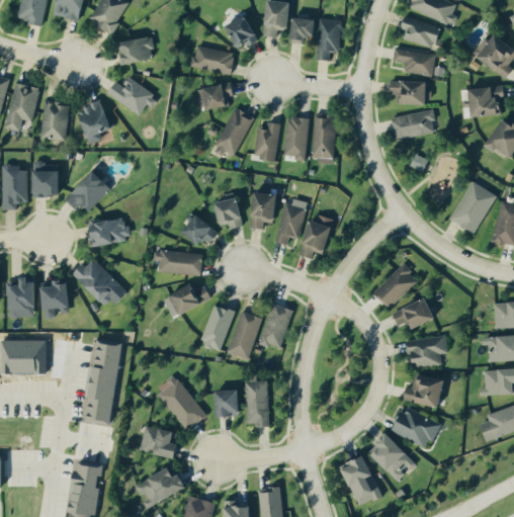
[(46,0),(20,0),(16,19),(40,24),(46,0)]
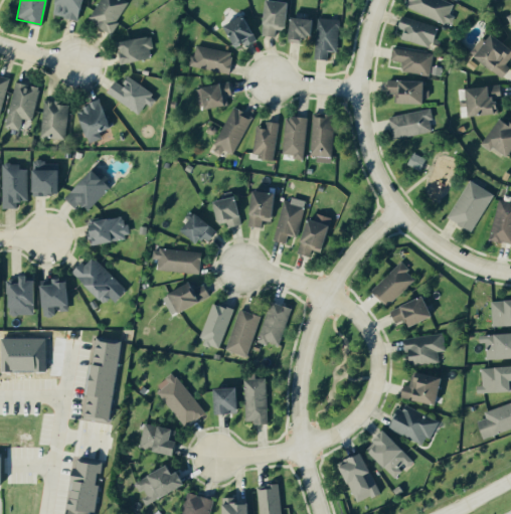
[(82,0),(55,0),(53,16),(79,20),(82,0)]
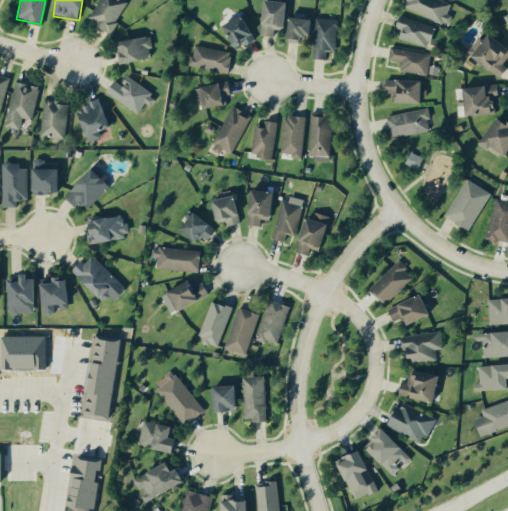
[(110,33),(126,2),(121,0),(97,0),(87,21),(110,33)]
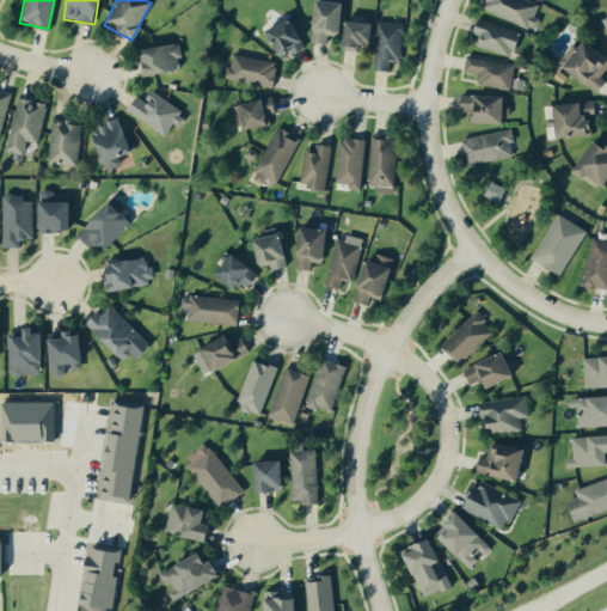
[(326,35),(342,35),(343,1),(314,0),(312,43),(326,44),(326,35)]
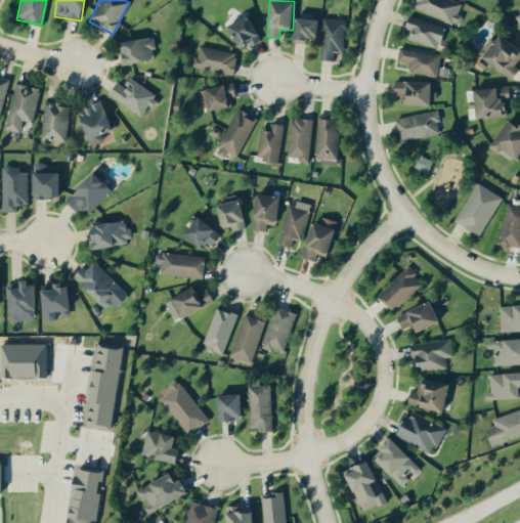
[(458,26),(461,16),(456,14),(460,3),(451,0),(414,0),(412,9),(458,26)]
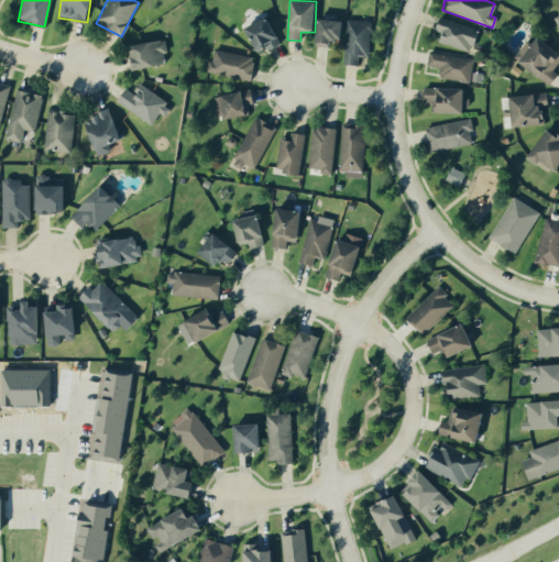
[(280,44),(267,18),(245,26),(256,54),(280,44)]
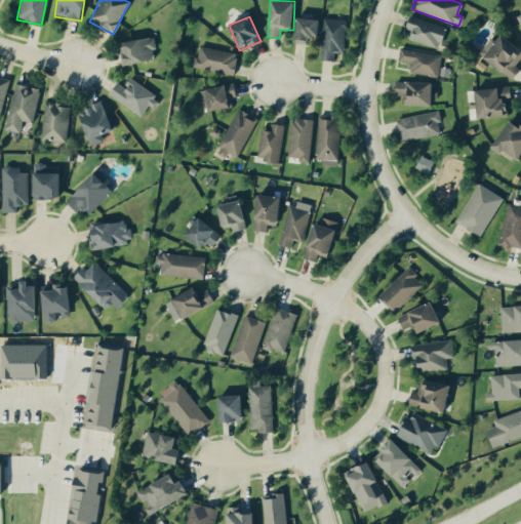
[(404,29),(409,32),(407,39),(437,50),(445,29),(408,16),(404,29)]
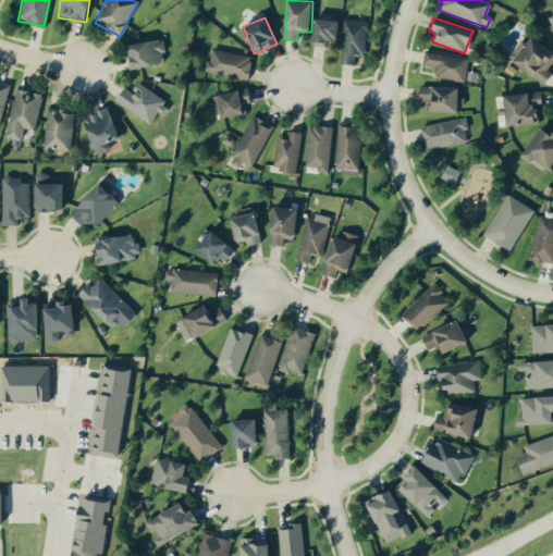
[(338,45),(340,22),(316,19),(312,41),(338,45)]
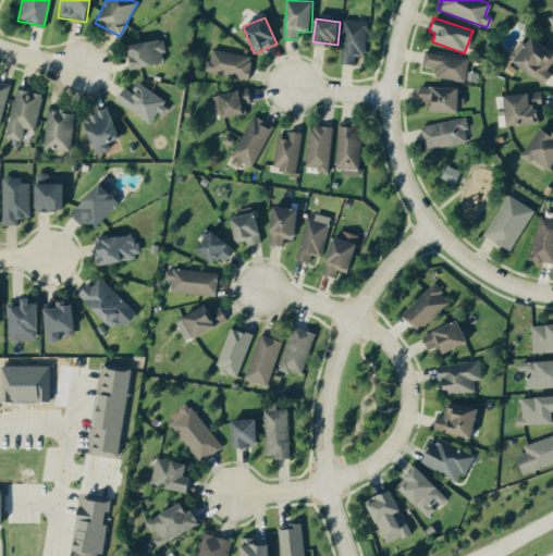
[(353,65),(353,57),(364,57),(366,22),(341,20),(339,64),(353,65)]
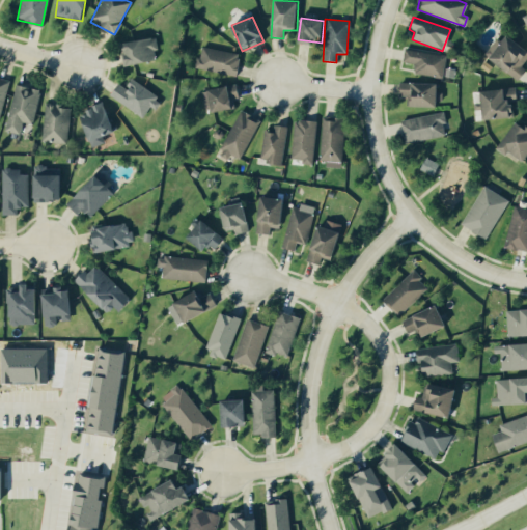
[(520,67),(526,57),(526,50),(508,35),(490,58),(518,80),(525,72),(520,67)]
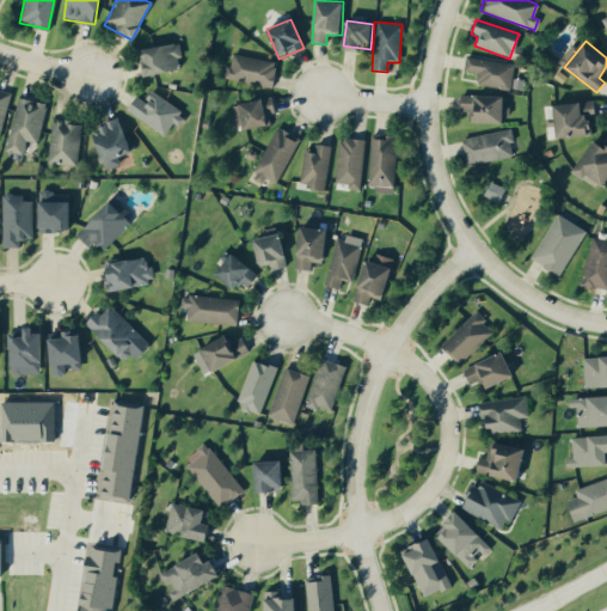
[(179,73),(178,46),(138,48),(139,75),(179,73)]
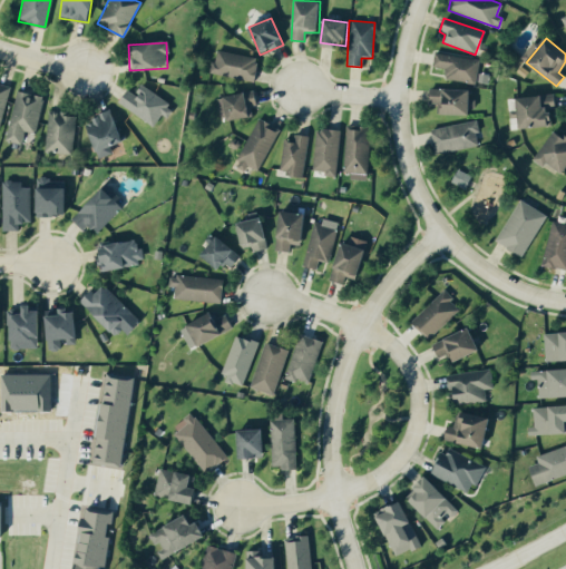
[(208,74),(252,82),(257,59),(213,50),(208,74)]
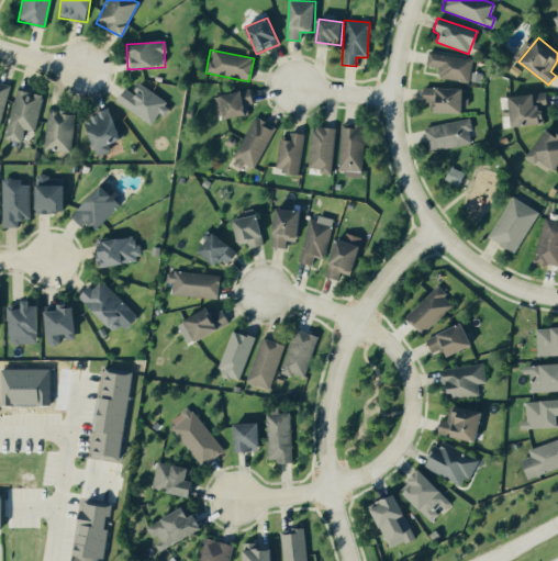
[(424,66),(439,69),(437,78),(467,83),(471,60),(426,53),(424,66)]
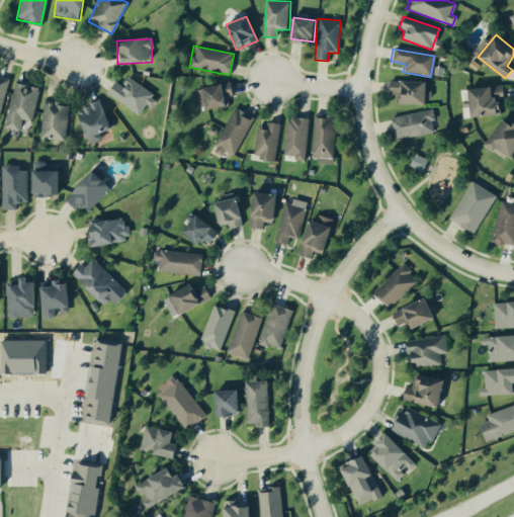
[(0,108),(8,80),(0,77),(0,108)]
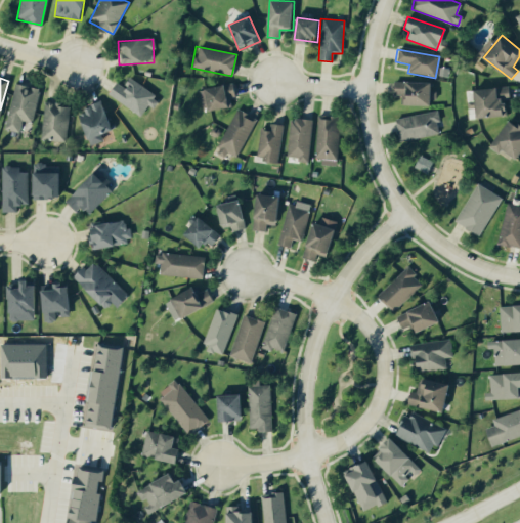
[(141,118),(156,96),(129,78),(122,88),(116,83),(107,95),(141,118)]
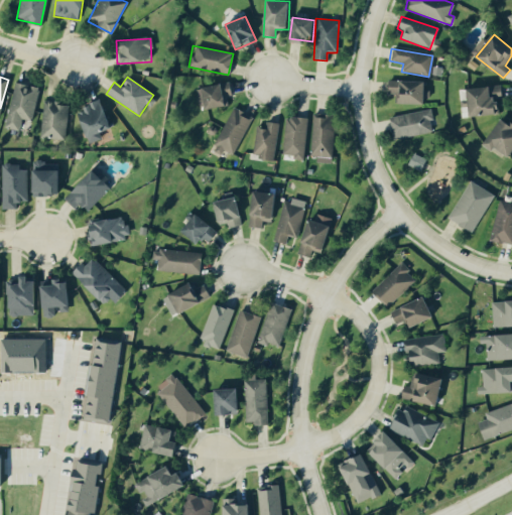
[(424,104),(425,82),(387,81),(387,95),(394,95),(394,104),(424,104)]
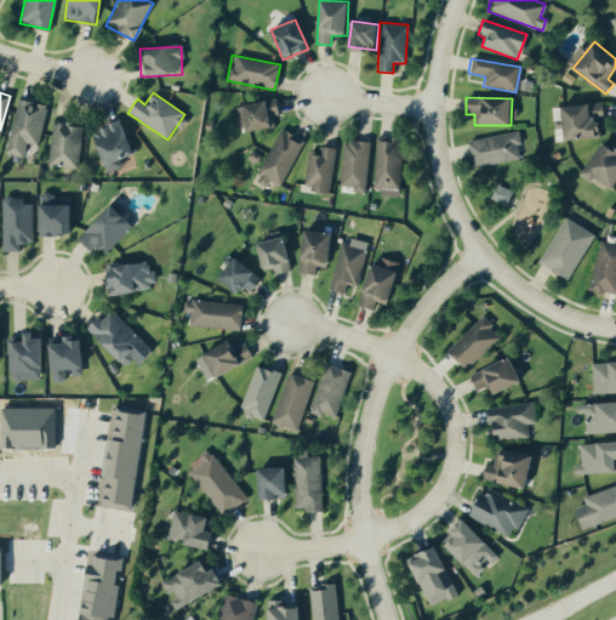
[(45,104),(16,98),(4,154),(21,158),(24,143),(36,146),(45,104)]
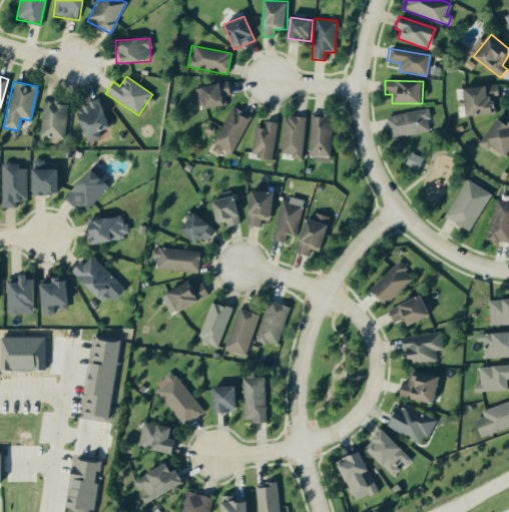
[(198,110),(225,103),(223,97),(230,95),(226,81),(193,89),(198,110)]
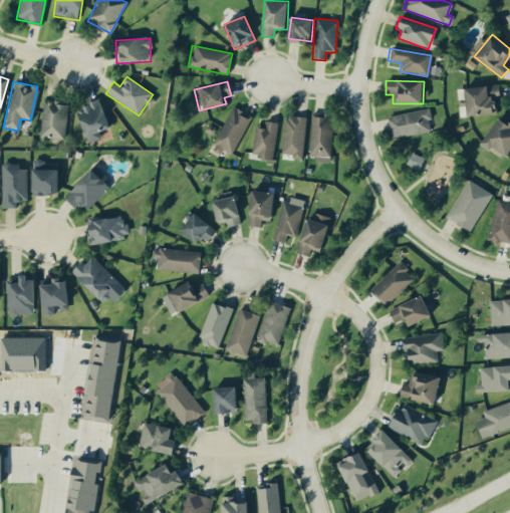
[(468,115),(499,114),(498,86),(467,87),(468,115)]
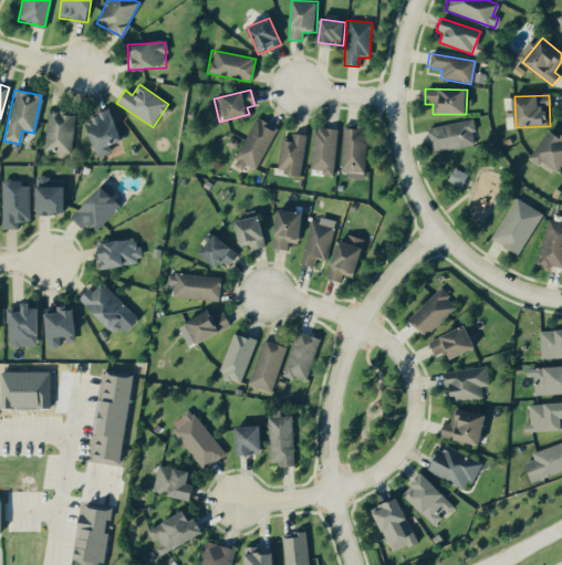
[(108,147),(122,142),(111,111),(84,122),(99,157),(111,153),(108,147)]
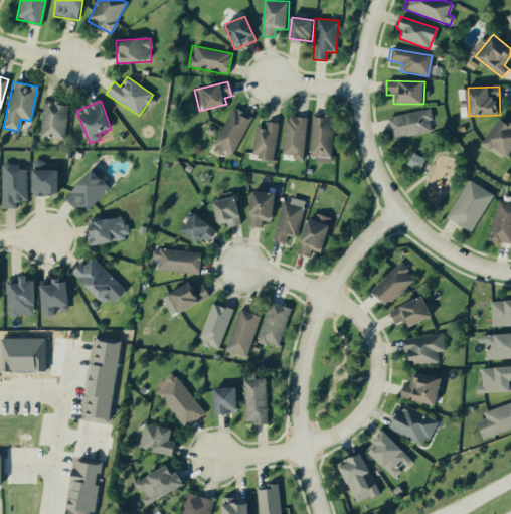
[(39,138),(63,140),(65,103),(40,102),(39,138)]
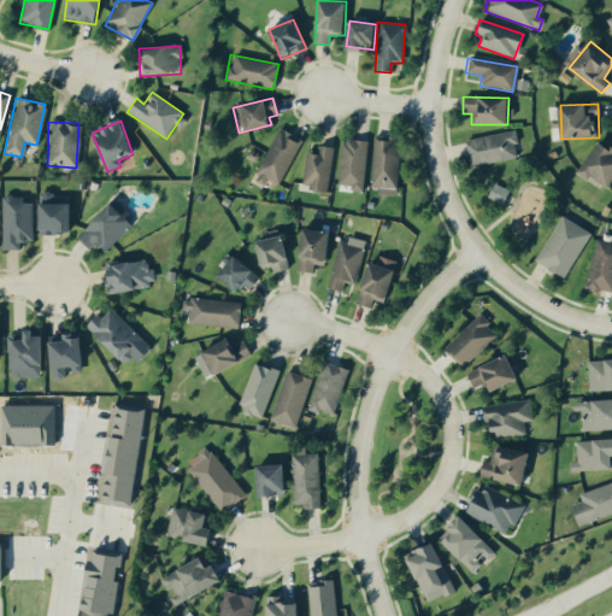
[(301,141),(277,128),(251,180),(263,186),(266,180),(278,186),(301,141)]
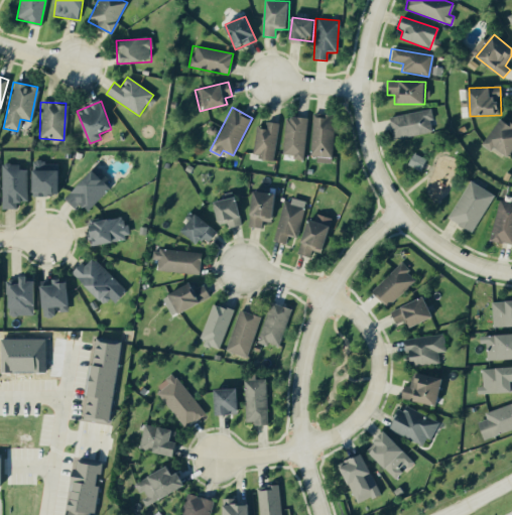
[(388,117),(393,140),(433,132),(428,109),(388,117)]
